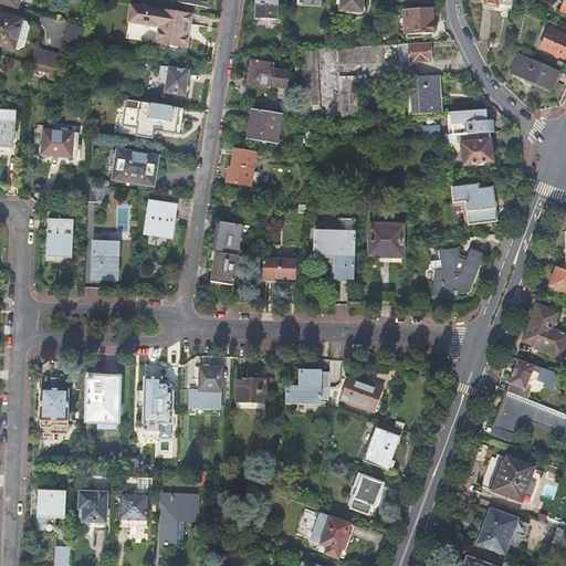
[(0,0),(0,3),(18,9),(20,0),(21,0),(23,0),(22,0),(0,0)]
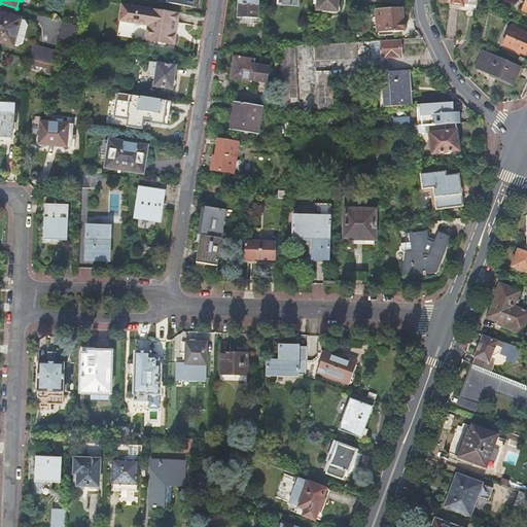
[(256,15),(256,18),(257,18),(258,0),(239,0),(239,16),(240,16),(240,14),(256,15)]
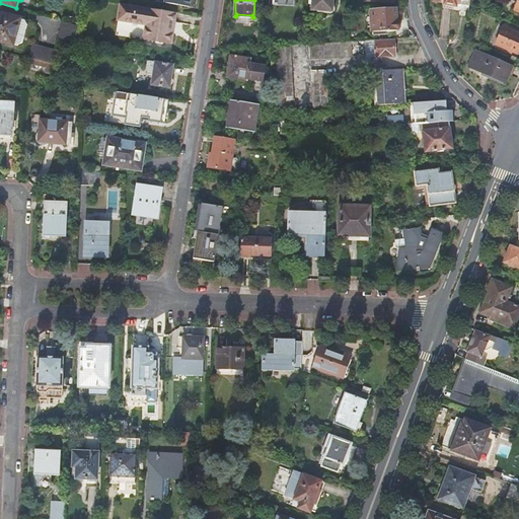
[(310,0),(310,4),(312,4),(312,11),(323,11),(323,10),(331,11),(332,7),(334,7),(332,0),(310,0)]
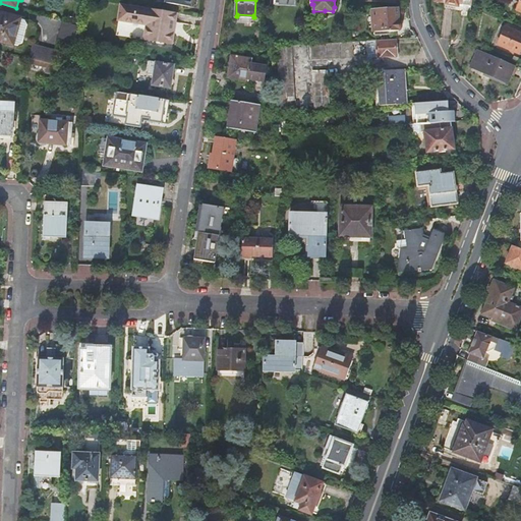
[(121,5),(120,12),(135,16),(134,22),(148,24),(146,40),(172,45),(174,29),(172,29),(173,22),(175,23),(177,13),(121,5)]
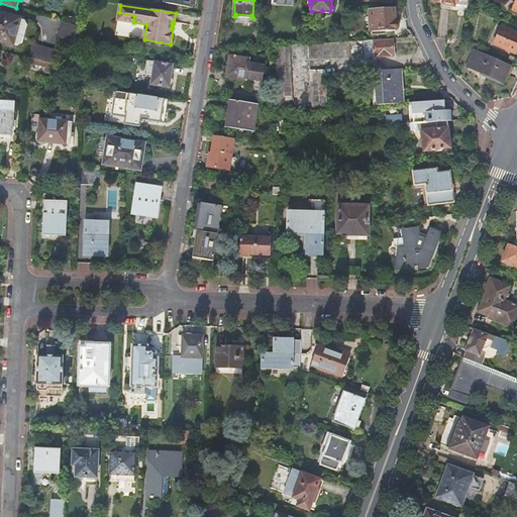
[(396,30),(395,8),(370,10),(372,32),(384,31),(396,30)]
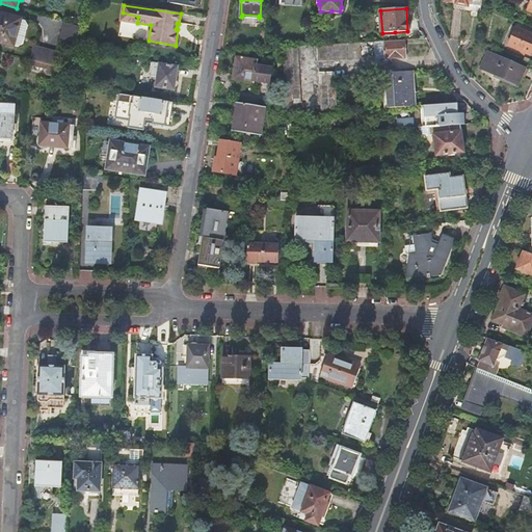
[(16,36),(20,22),(21,20),(0,12),(0,43),(14,47),(16,36)]
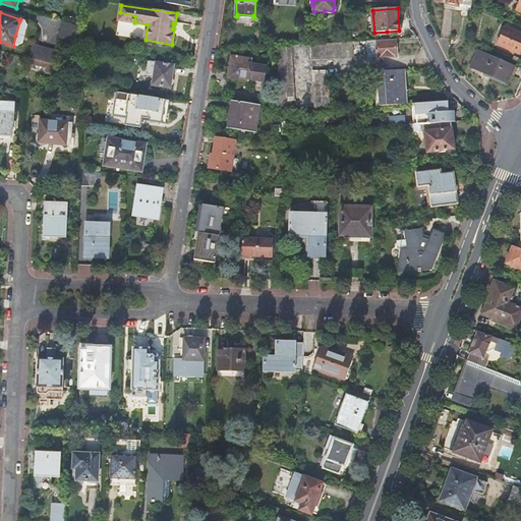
[(135,16),(120,12),(119,20),(134,22),(135,16)]
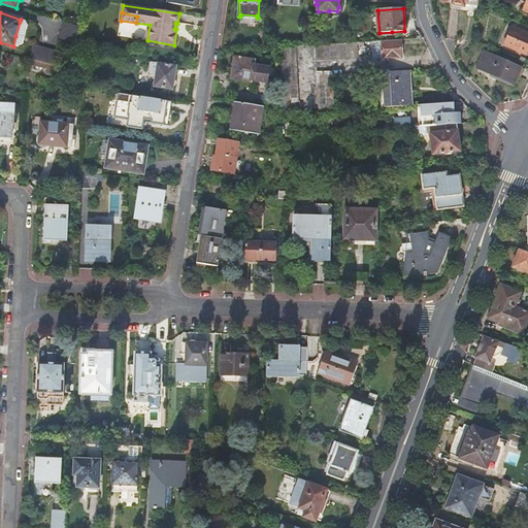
[(74,45),(80,27),(64,22),(59,42),(74,45)]
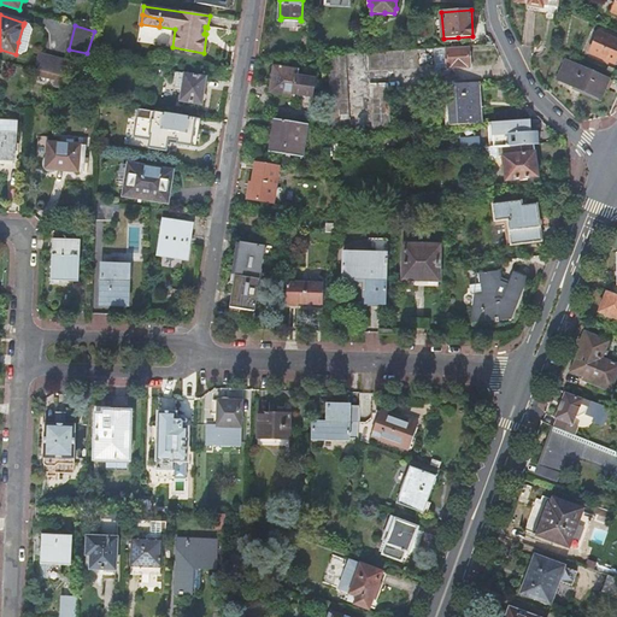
[(615,64),(616,58),(616,51),(616,47),(616,40),(599,31),(589,53),(615,64)]
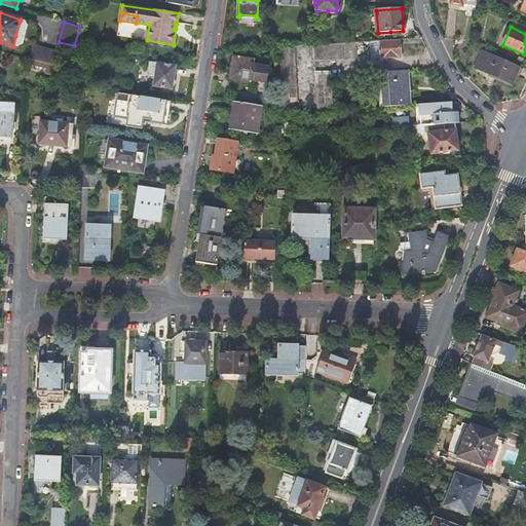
[(400,40),(371,42),(372,54),(375,54),(375,58),(401,57),(400,40)]
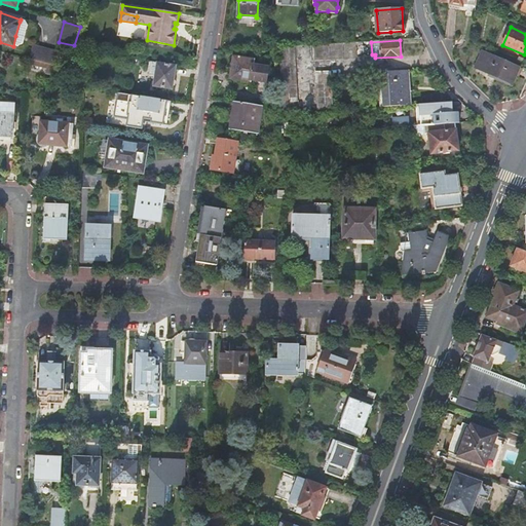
[(352,43),(314,45),(315,59),(357,55),(355,46),(363,46),(363,42),(352,43)]
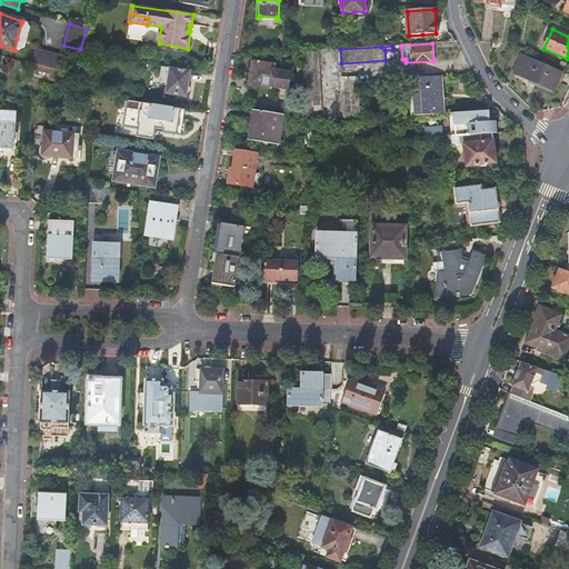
[(306,122),(321,121),(318,50),(302,51),(306,118),(306,122)]
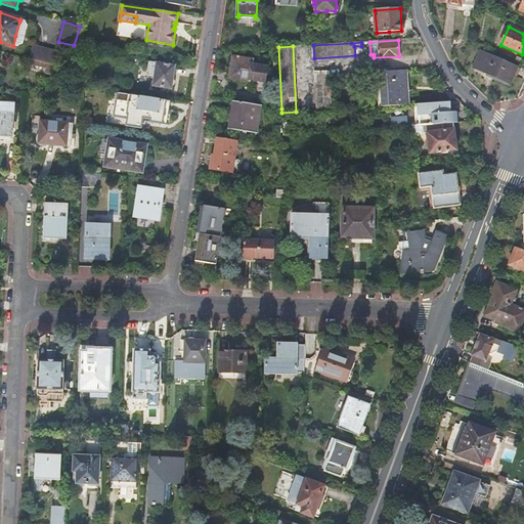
[(53,64),(56,51),(38,47),(35,59),(48,63),(53,64)]
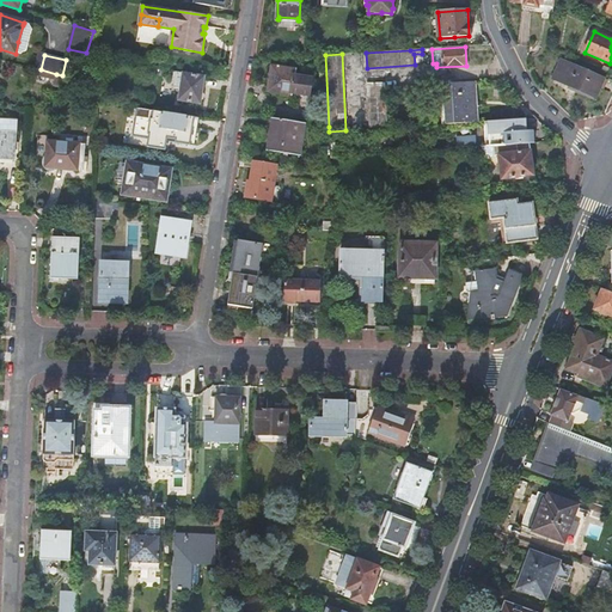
[(595,99),(600,87),(603,89),(606,79),(605,79),(562,60),(554,78),(551,77),(551,78),(574,89),(573,91),(597,101),(598,101),(595,99)]
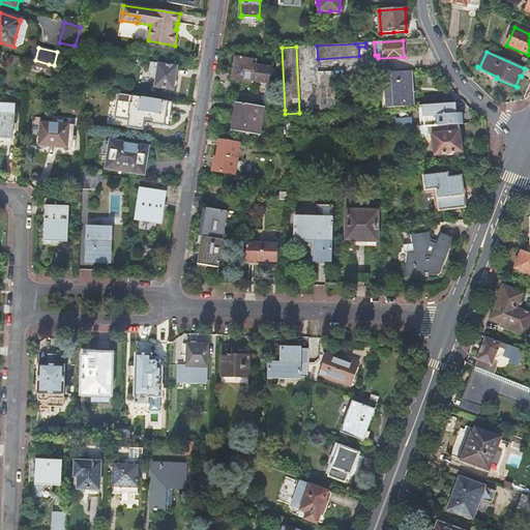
[(241,79),(253,81),(268,83),(270,67),(255,65),(256,60),(236,57),(233,72),(242,75),(241,79)]
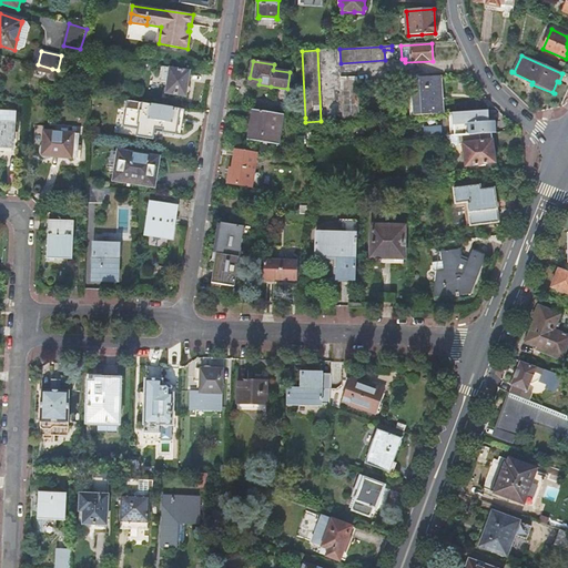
[(168,83),(170,68),(164,67),(161,82),(168,83)]
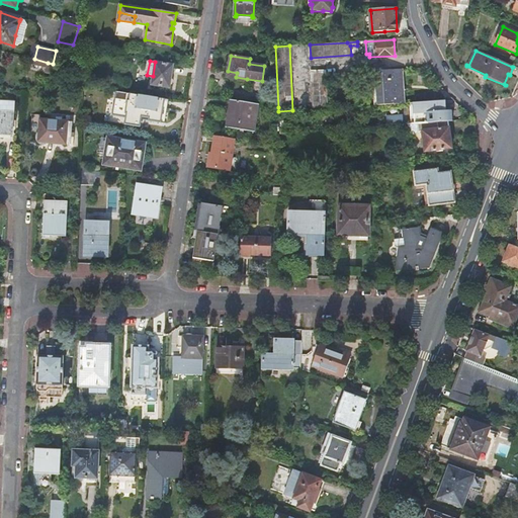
[(174,65),(155,62),(153,76),(151,86),(170,89),(174,65)]
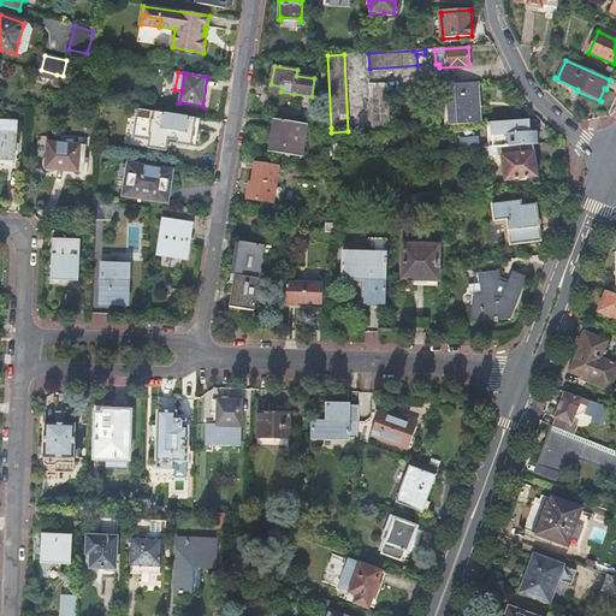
[(483,123),(480,82),(448,84),(443,84),(446,125),(450,125),(483,123)]
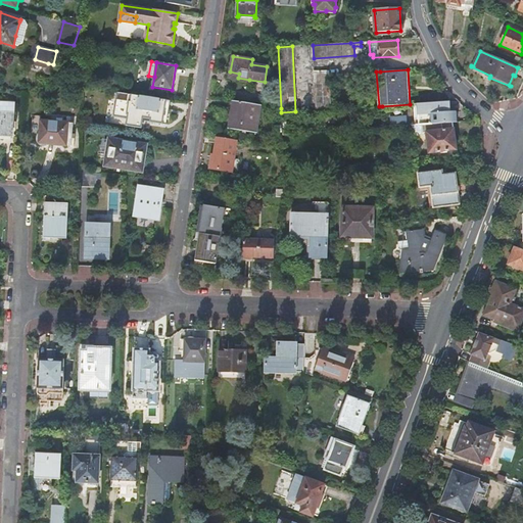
[(331,109),(329,75),(329,70),(315,72),(317,110),(331,109)]
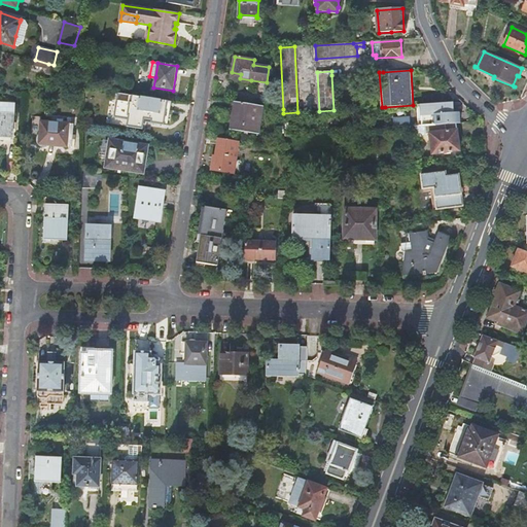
[(250,82),(251,80),(240,78),(241,74),(232,72),(231,80),(250,82)]
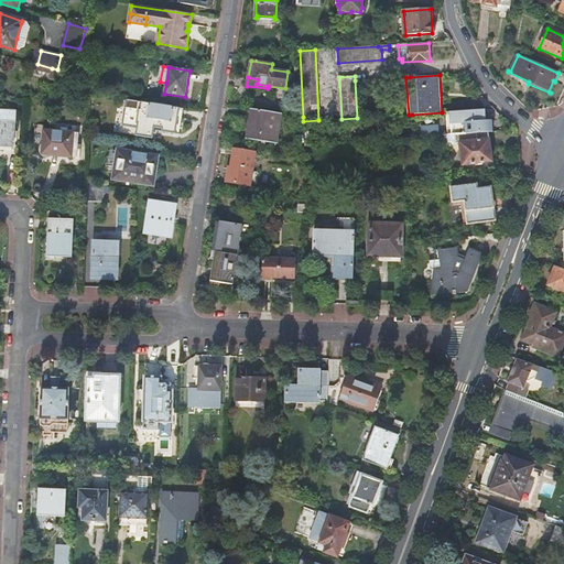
[(162,125),(161,130),(159,142),(186,147),(186,148),(191,148),(194,128),(190,128),(192,117),(114,105),(110,122),(130,126),(131,119),(162,125)]
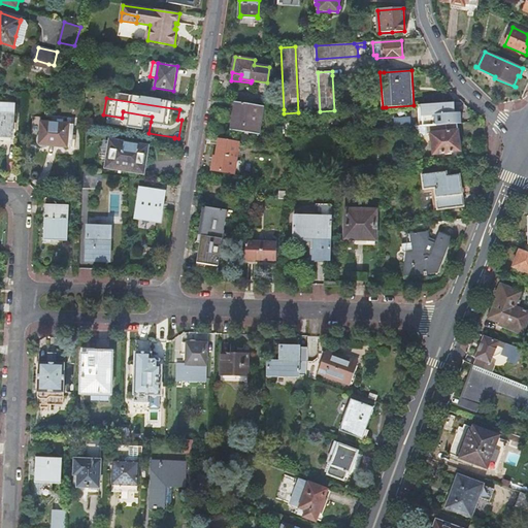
[(0,100),(0,138),(5,139),(5,136),(12,136),(13,104),(6,104),(6,101),(0,100)]
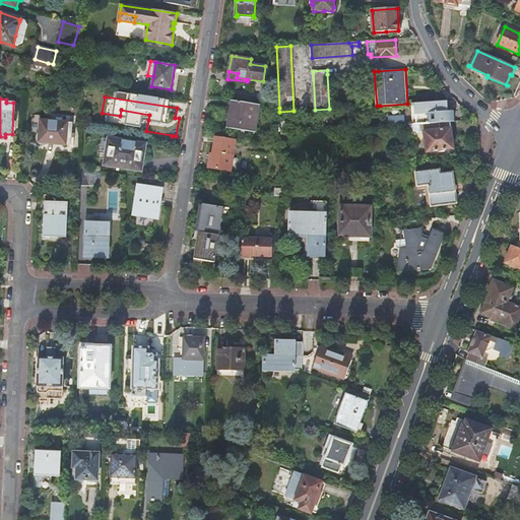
[(255,133),(259,105),(232,101),(228,129),(255,133)]
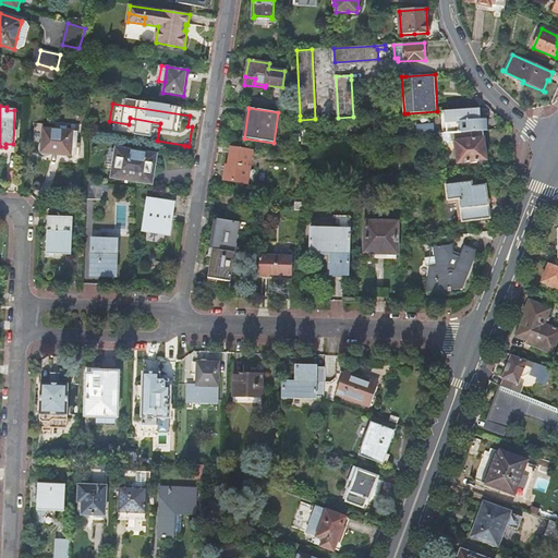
[(480,109),(443,111),(443,122),(449,121),(457,121),(481,119),(480,109)]
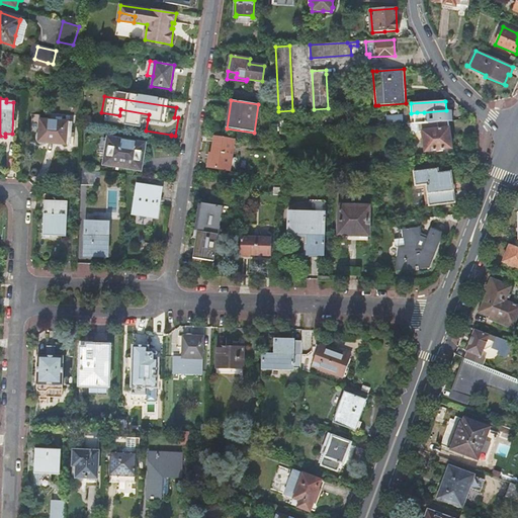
[(119,115),(148,119),(149,114),(120,109),(119,115)]
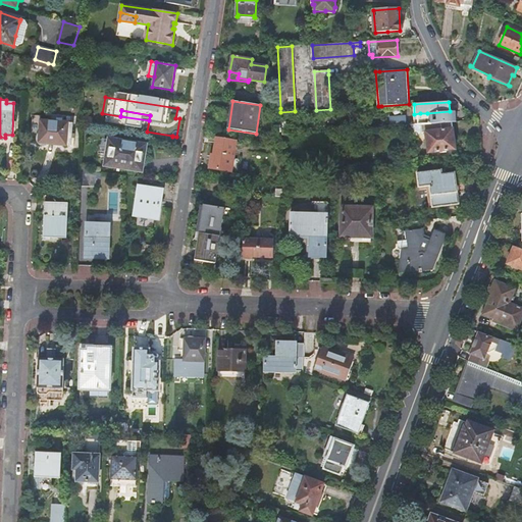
[(456,121),(455,111),(450,111),(427,113),(420,113),(414,114),(415,124),(431,123),(452,122),(456,121)]
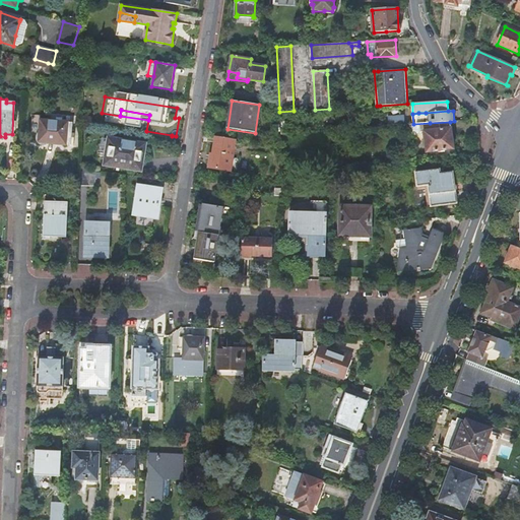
[(70,145),(72,123),(41,120),(39,142),(70,145)]
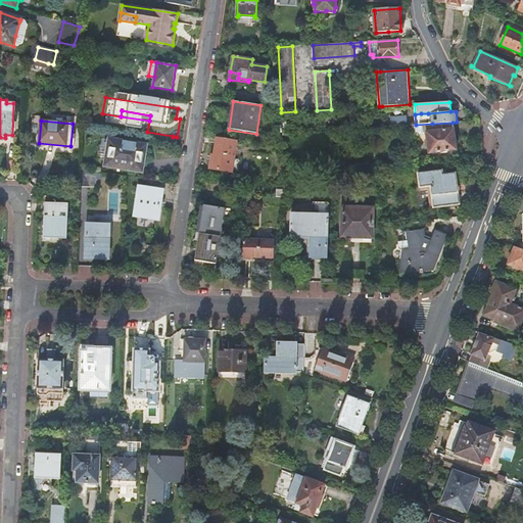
[(457,149),(454,129),(453,123),(432,124),(416,125),(412,125),(412,132),(412,138),(418,137),(424,134),(427,133),(429,153),(457,149)]
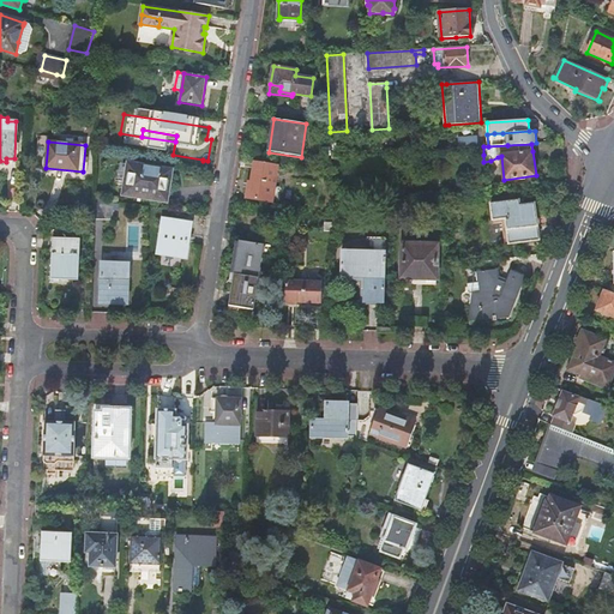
[(272,203),(278,166),(254,162),(251,188),(247,187),(246,198),(272,203)]
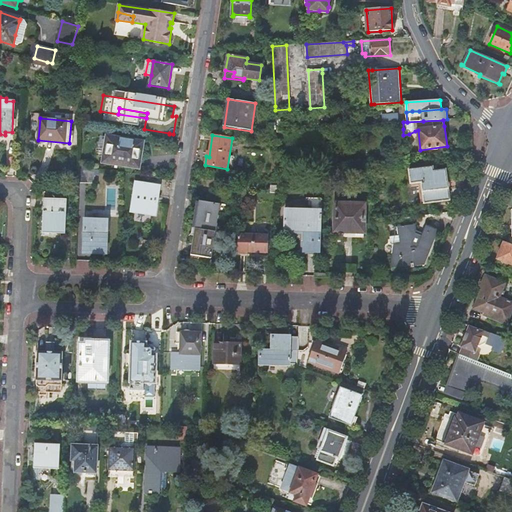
[(136,157),(141,158),(143,145),(134,144),(134,140),(106,136),(102,163),(134,168),(136,157)]
